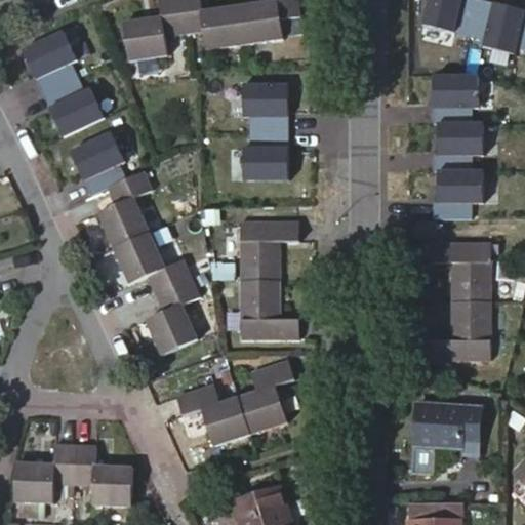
[(180,0),(160,0),(163,18),(126,23),(130,59),(166,54),(164,39),(185,36),(180,0)]
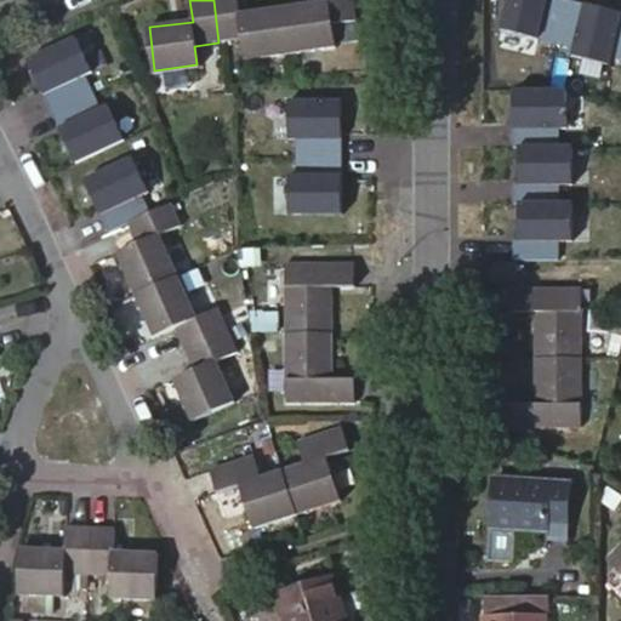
[(237,0),(214,0),(218,43),(241,40),(244,58),(289,52),(285,9),(239,15),(237,0)]
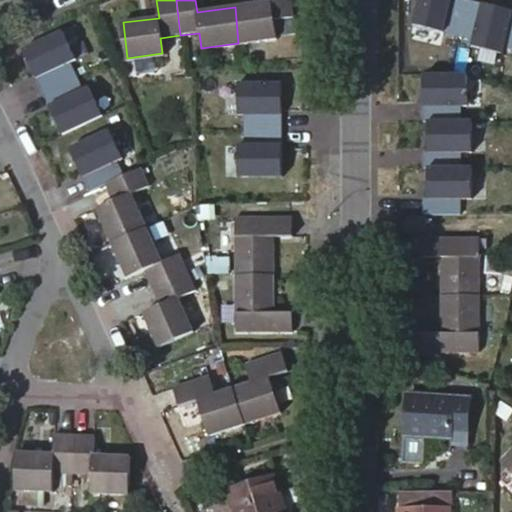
[(270,0),(271,3),(235,7),(238,43),(275,38),(274,23),(293,20),(290,0),(270,0)]
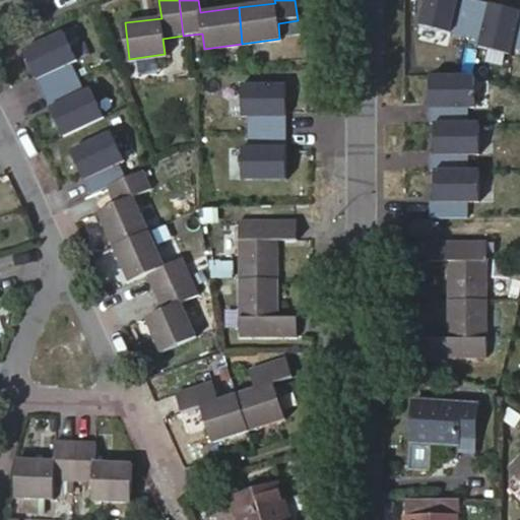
[(449,30),(457,0),(419,0),(414,20),(449,30)]
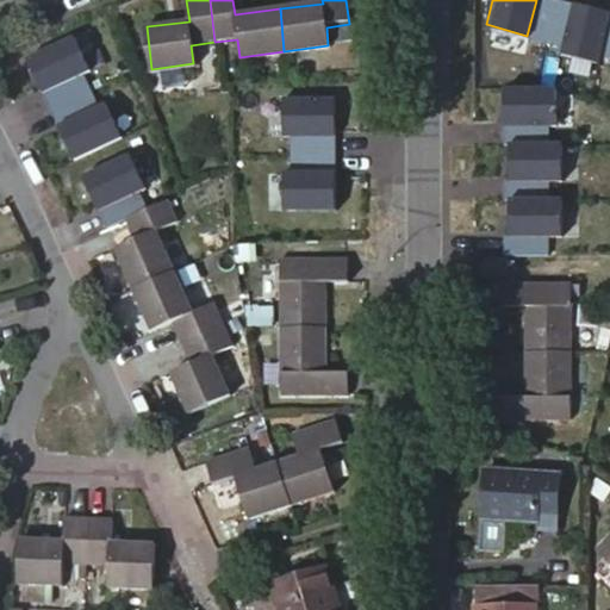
[(598,61),(609,22),(609,8),(580,0),(573,0),(559,49),(598,61)]
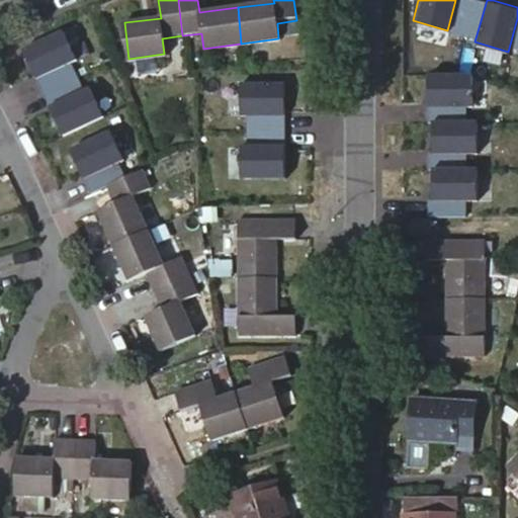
[(54,38),(18,56),(58,140),(62,137),(66,147),(94,134),(89,124),(94,123),(54,38)]
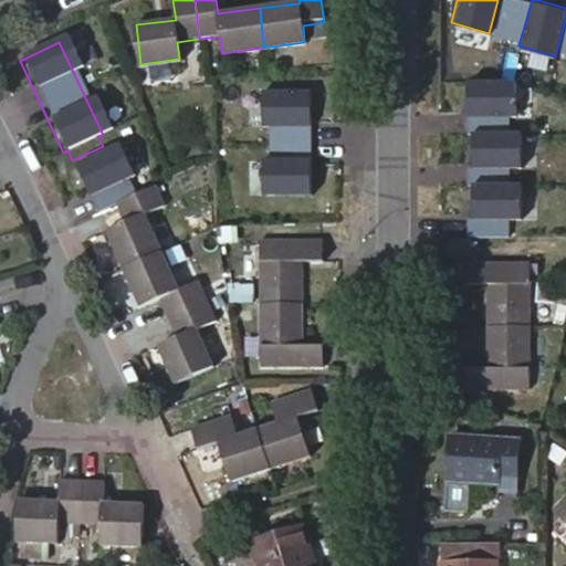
[(519,117),(519,72),(464,72),(464,117),(519,117)]
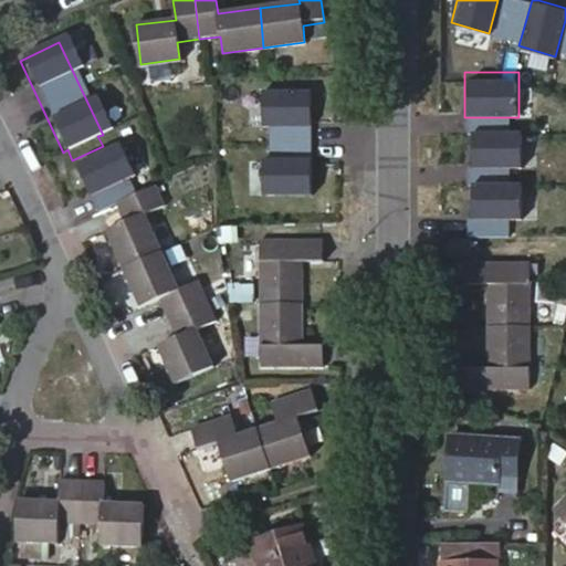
[(263,124),(264,194),(310,194),(310,87),(260,88),(260,124),(263,124)]
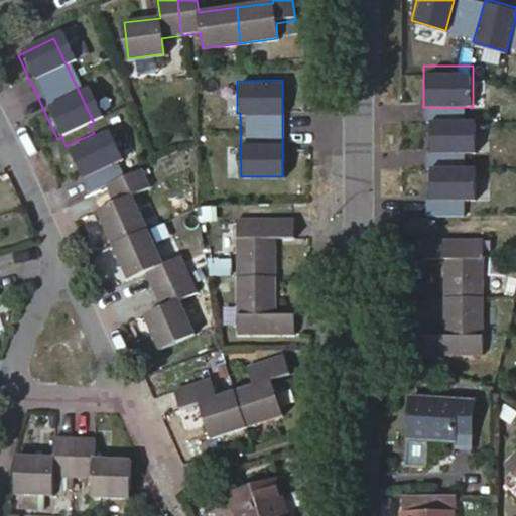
[(477,113),(424,113),(425,206),(477,206),(477,113)]
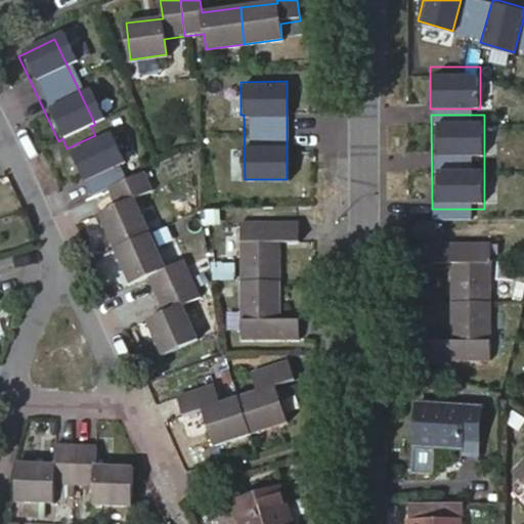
[(100,209),(116,242),(147,227),(133,194),(156,184),(148,169),(112,185),(119,201),(100,209)]
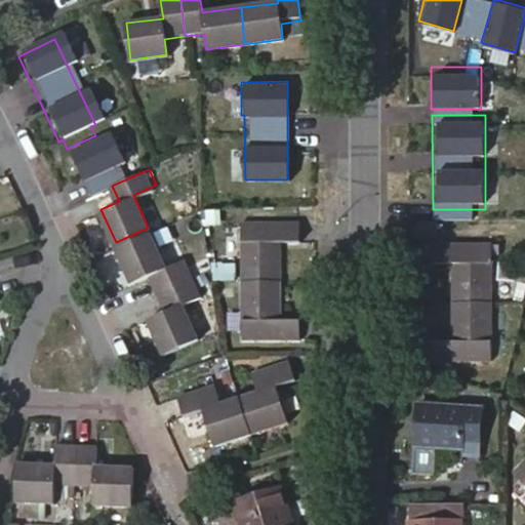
[(299,218),(245,219),(245,275),(280,275),(280,238),(299,238),(299,218)]
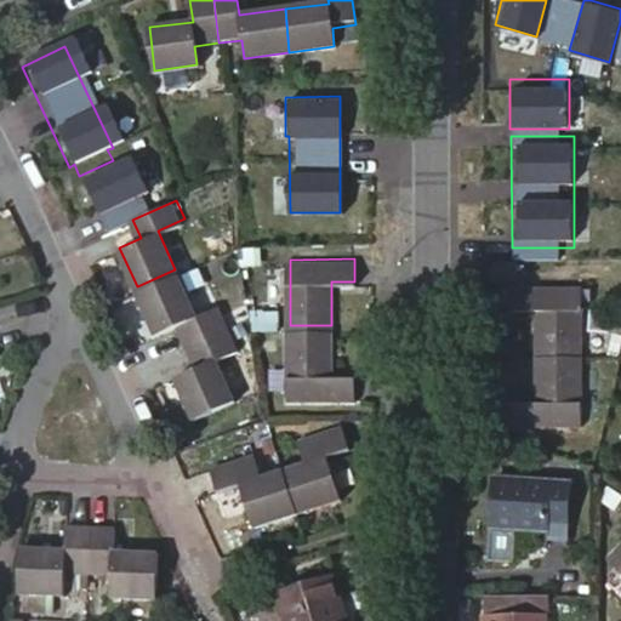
[(175,269),(137,286),(157,330),(177,320),(187,342),(228,323),(218,301),(194,312),(175,269)]
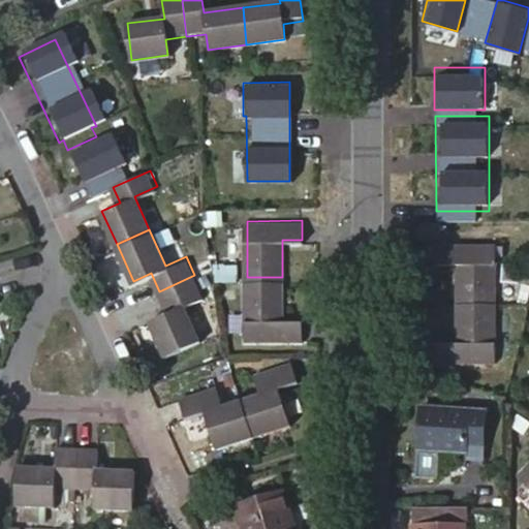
[(456,262),(456,300),(494,300),(494,245),(435,245),(435,262),(456,262)]
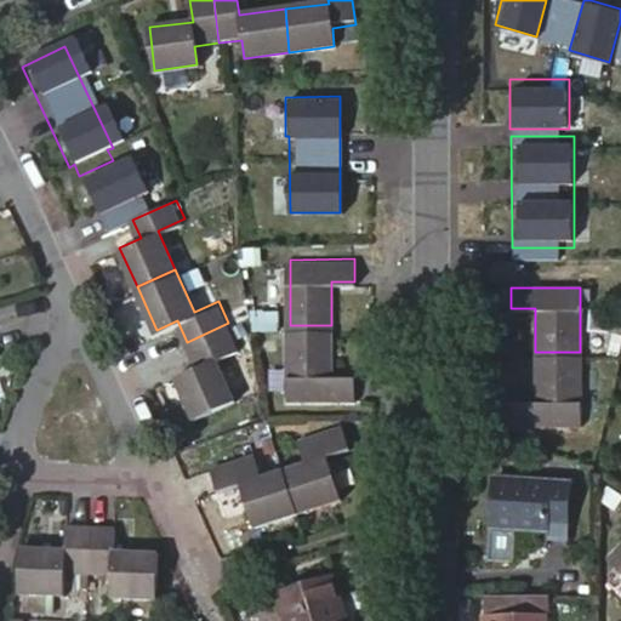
[(238,343),(228,323),(187,342),(195,363),(175,371),(192,406),(231,389),(214,354),(238,343)]
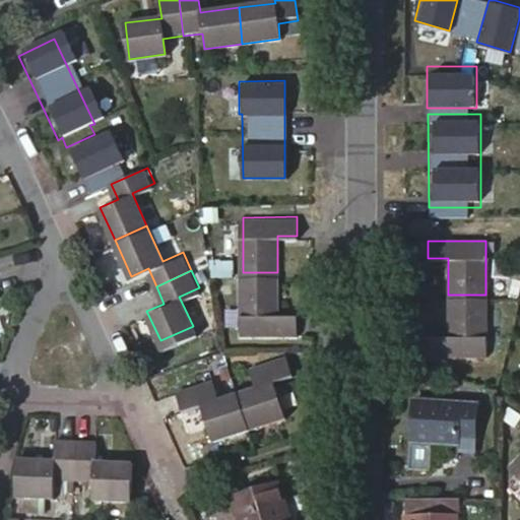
[(277,311),(277,272),(243,272),(243,328),(295,327),(295,311),(277,311)]
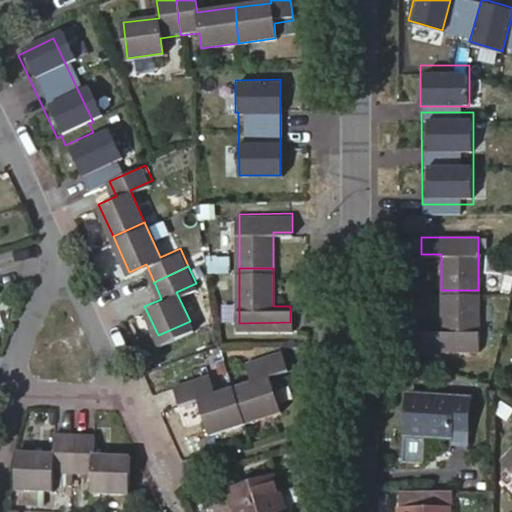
[(478,344),(478,290),(441,290),(441,327),(421,327),(421,344),(478,344)]
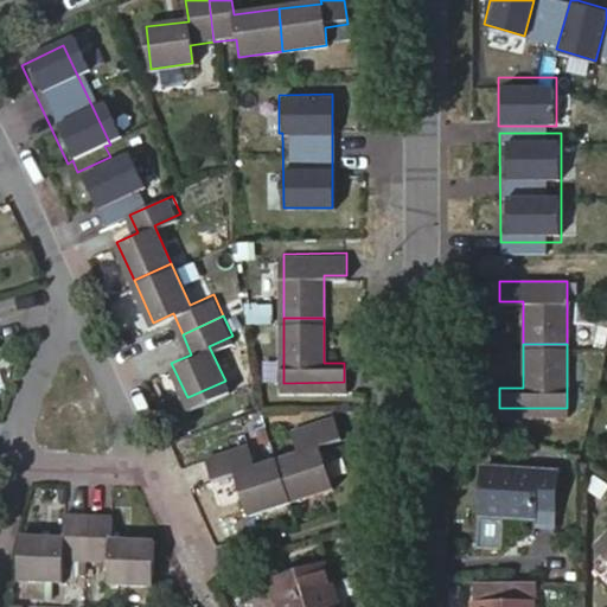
[(295,441),(275,447),(286,489),(327,477),(317,435),(338,429),(332,409),(289,422),(295,441)]
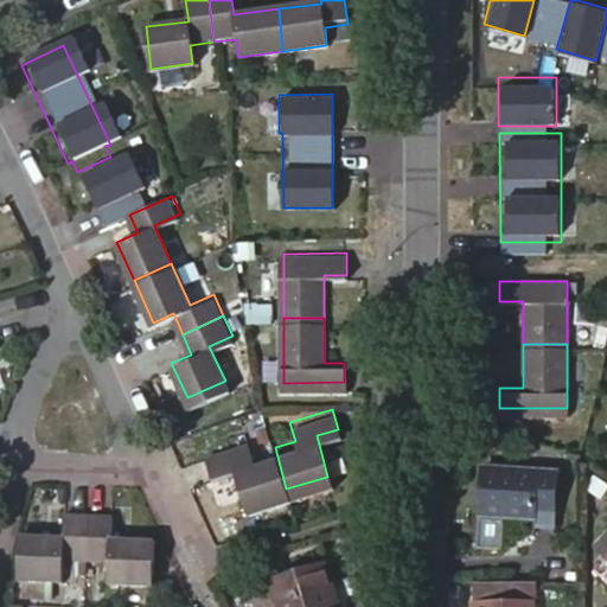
[(247,434),(204,446),(210,466),(232,459),(243,500),(286,489),(275,447),(253,453),(247,434)]
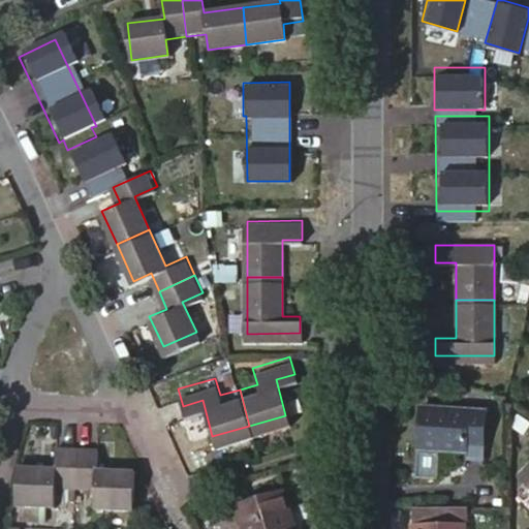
[(488,407),(422,408),(423,446),(423,475),(444,475),(444,446),(470,446),(471,458),(489,458),(488,407)]
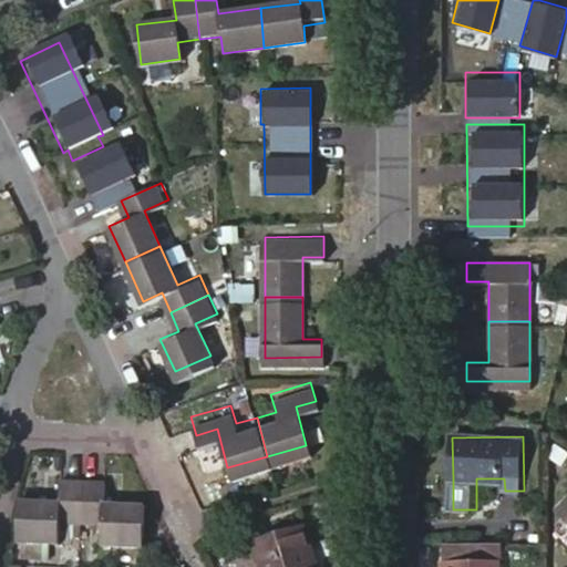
[(73,493),(53,493),(52,512),(14,512),(14,550),(52,550),(52,531),(72,531),(73,493)]
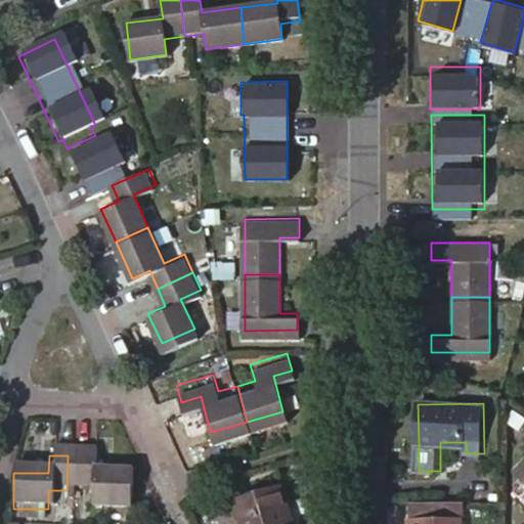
[(86,455),(68,455),(67,490),(86,489),(86,509),(125,508),(125,473),(86,473),(86,455)]
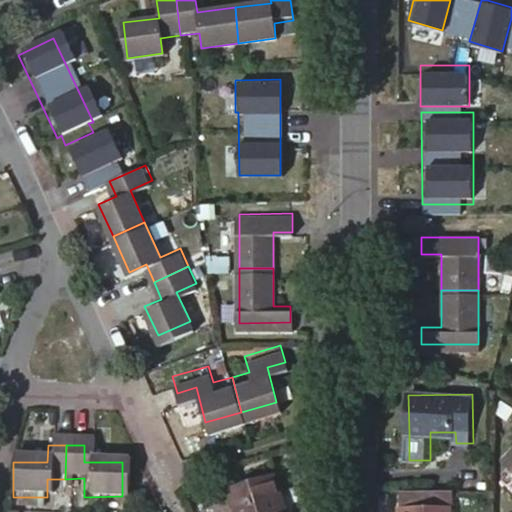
[(284,511),(271,464),(227,477),(236,511),(284,511)]
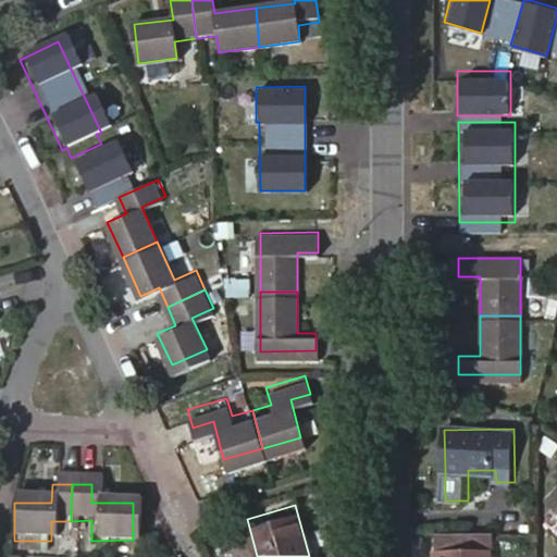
[(434,535),(433,556),(491,556),(491,535),(434,535)]
